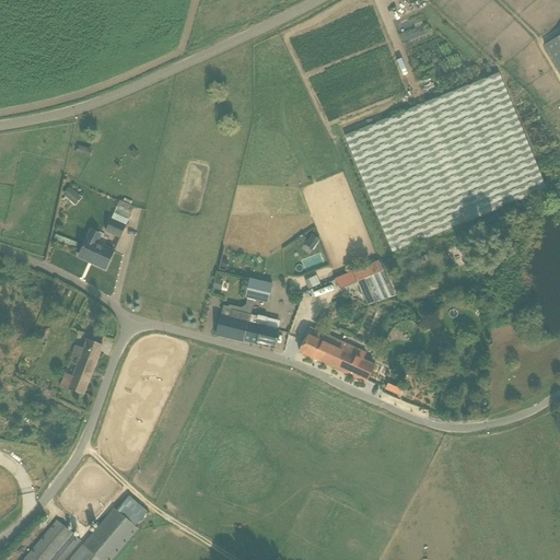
[(559,36),(545,46),(559,72),(559,36)]
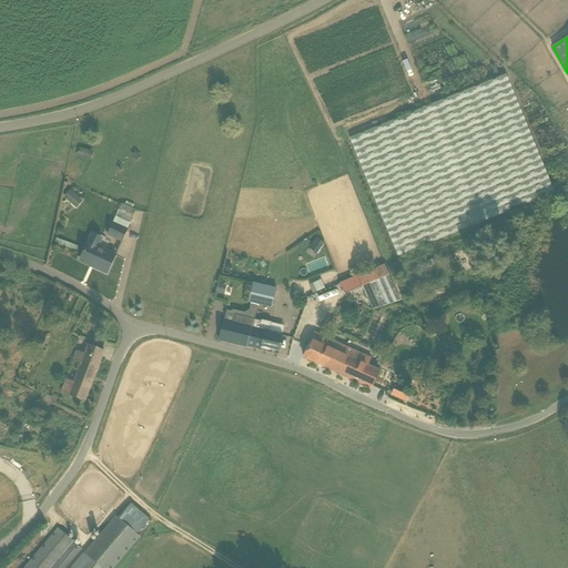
[(555,193),(554,191),(506,74),(350,139),(397,256),(470,227),(555,193)]
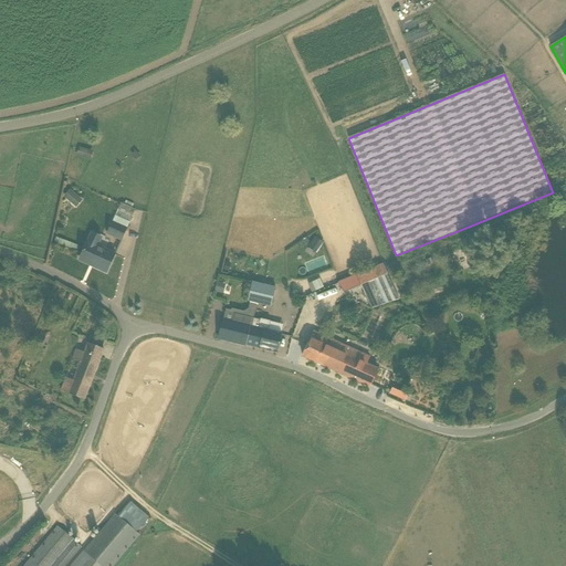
[(93,152),(79,147),(76,157),(91,160),(93,152)]
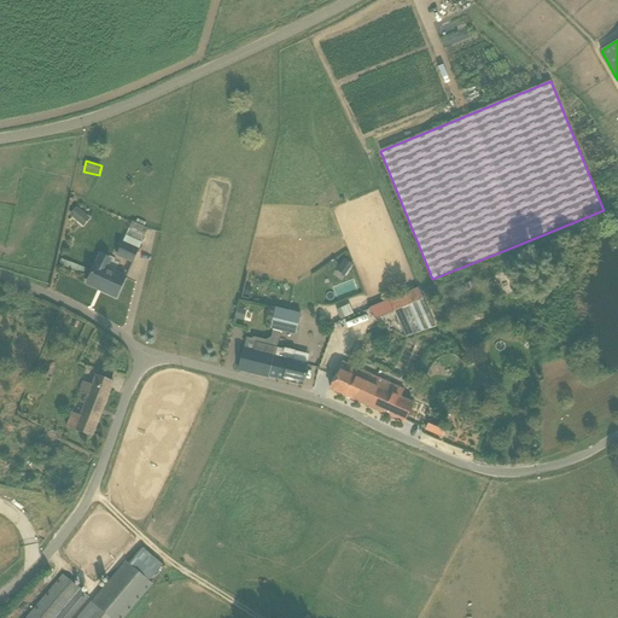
[(77,208),(70,216),(83,227),(91,220),(77,208)]
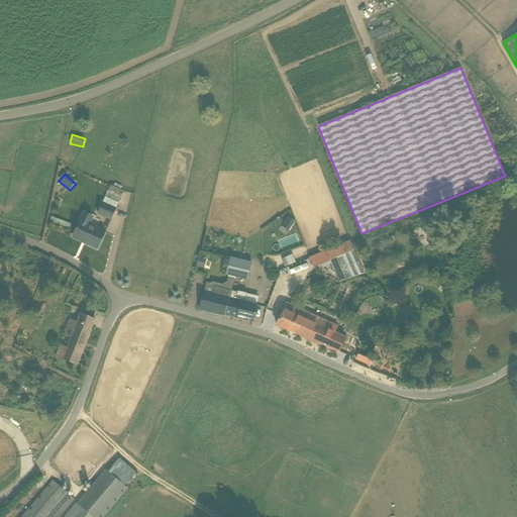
[(110,187),(105,197),(118,203),(123,192),(120,191),(113,188),(110,187)]
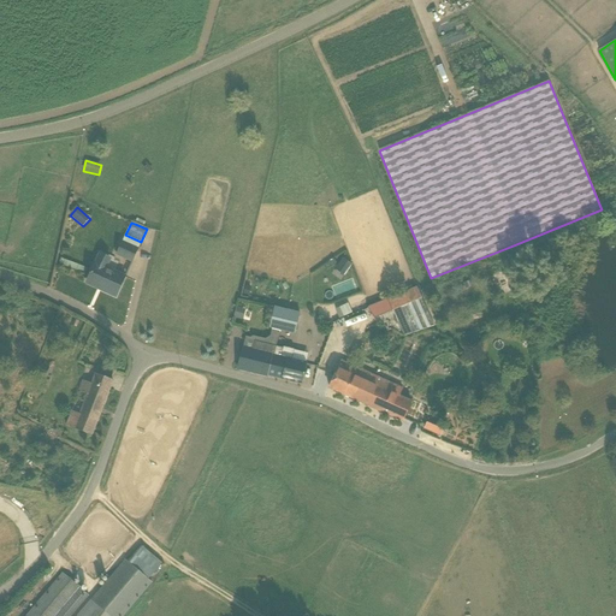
[(125,235),(122,242),(137,249),(141,242),(125,235)]
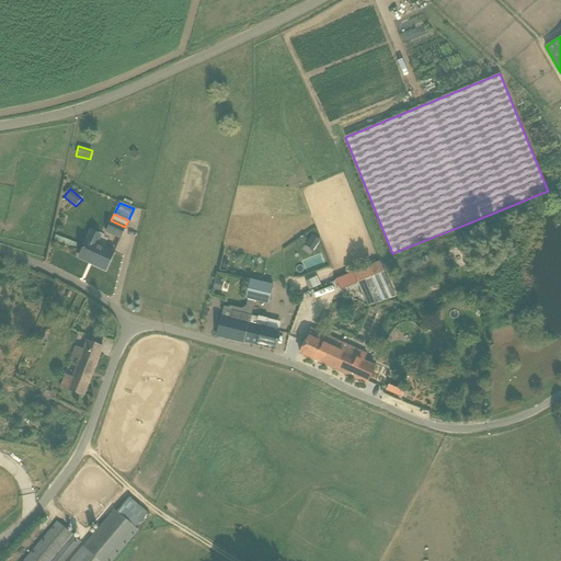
[(125,227),(111,220),(106,231),(119,238),(125,227)]
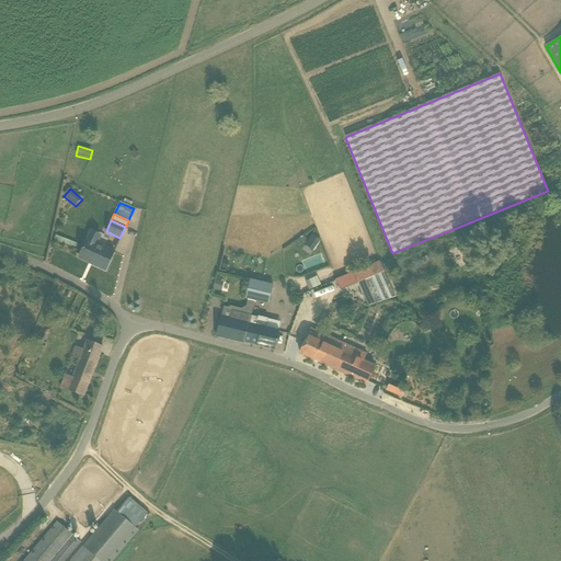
[(87,240),(79,256),(95,264),(95,265),(105,271),(114,252),(96,244),(100,236),(91,232),(88,240),(87,240)]
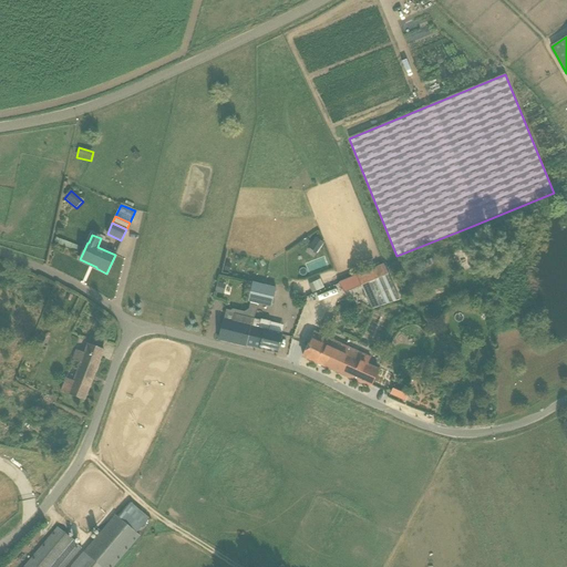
[(311,244),(320,250),(325,244),(316,237),(311,244)]
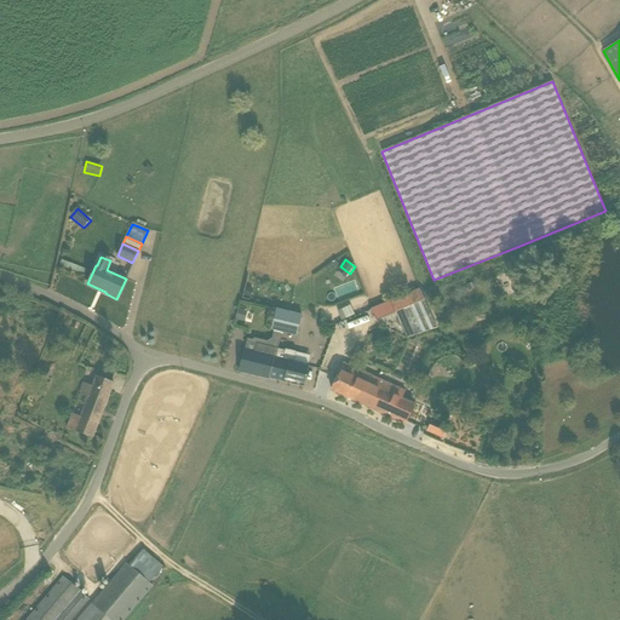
[(377,321),(395,313),(424,300),(419,288),(369,310),(377,321)]
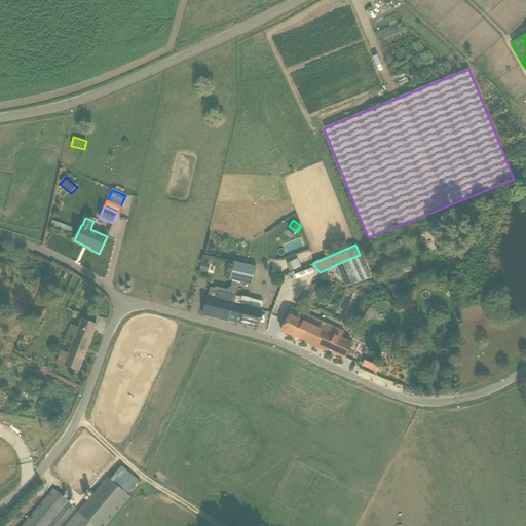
[(290,271),(301,266),(297,259),(287,264),(290,271)]
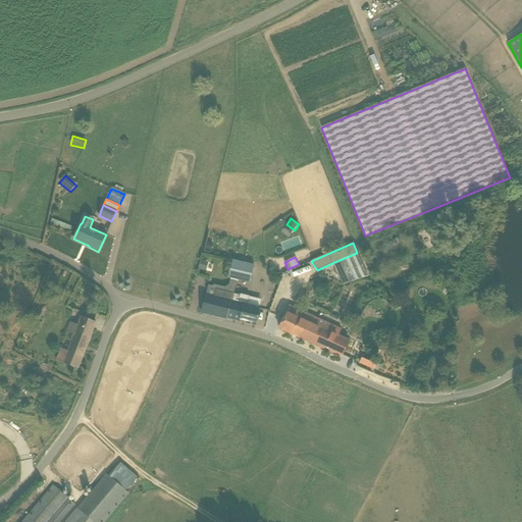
[(232,260),(227,278),(230,279),(237,280),(251,284),(255,265),(232,260)]
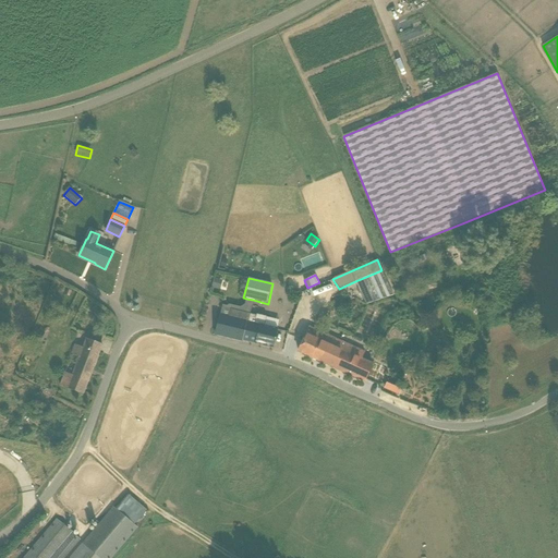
[(242,340),(250,314),(253,300),(246,299),(244,304),(241,307),(229,304),(227,306),(222,305),(220,316),(219,316),(215,334),(242,340)]
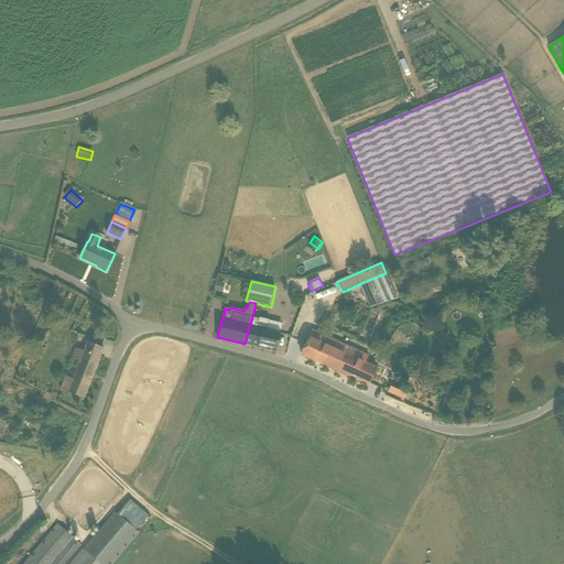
[(258,347),(275,351),(281,333),(267,329),(269,321),(259,317),(259,318),(252,317),(245,344),(258,347)]
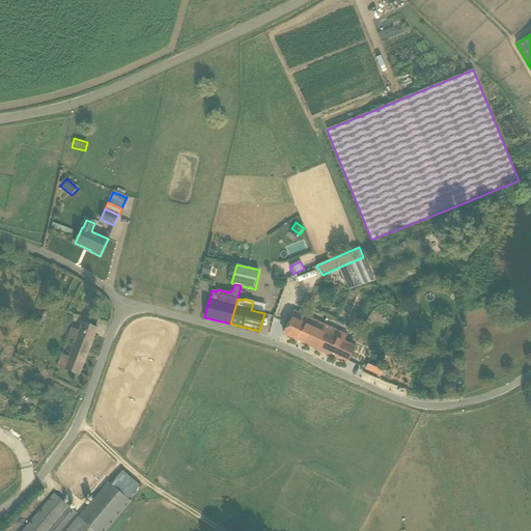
[(283,334),(288,336),(322,352),(346,363),(354,348),(344,343),(348,335),(330,327),(295,311),(283,334)]
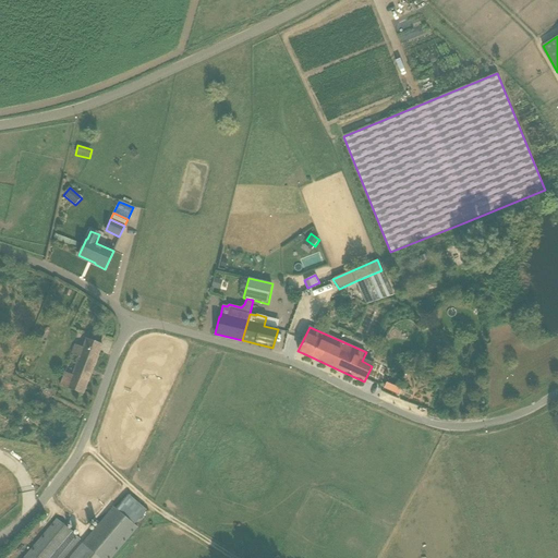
[(83,395),(84,391),(102,344),(86,339),(83,348),(75,344),(72,354),(80,356),(72,375),(64,373),(60,385),(83,395)]
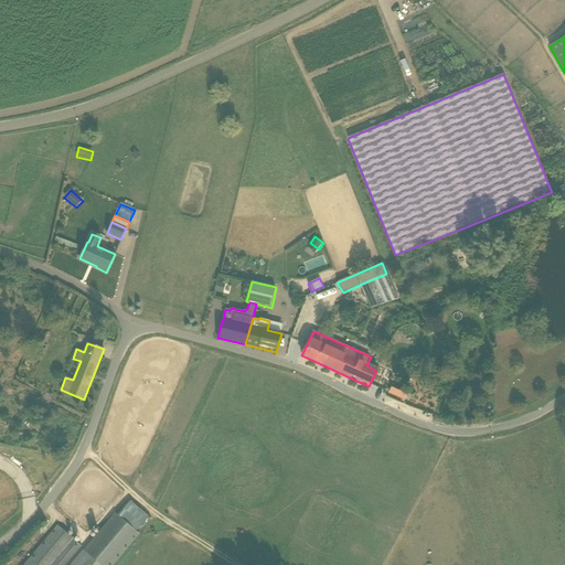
[(487,388),(483,383),(478,387),(481,393),(487,388)]
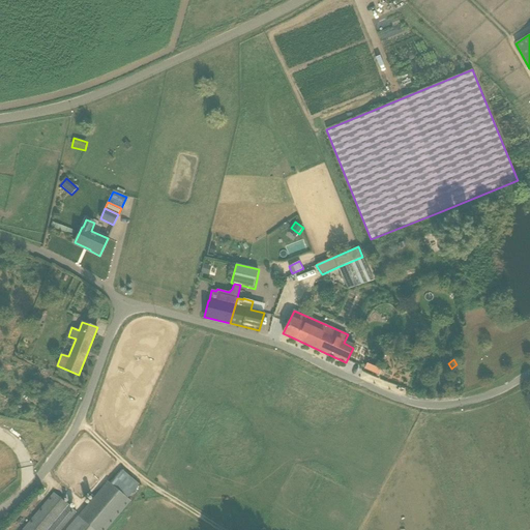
[(106,529),(130,501),(108,481),(66,529),(106,529)]
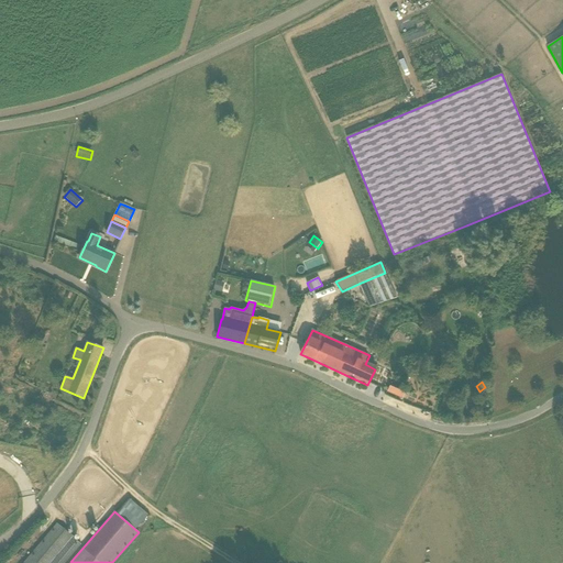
[(23,562),(64,562),(81,544),(73,538),(73,537),(57,523),(23,562)]
